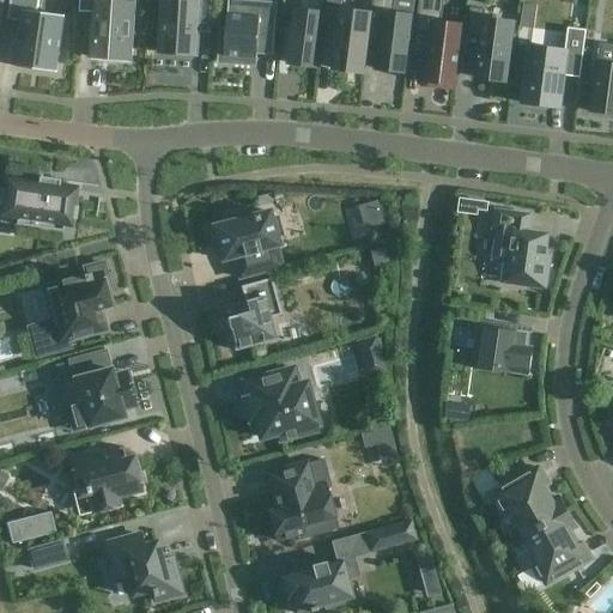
[(56,73),(65,16),(38,12),(40,0),(11,0),(8,20),(23,22),(16,67),(56,73)]
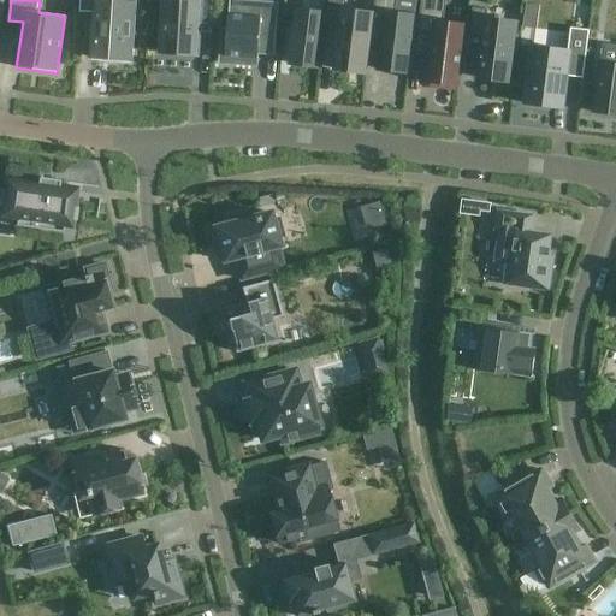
[(81,0),(81,12),(94,13),(92,58),(131,60),(135,4),(98,1),(96,0),(81,0)]
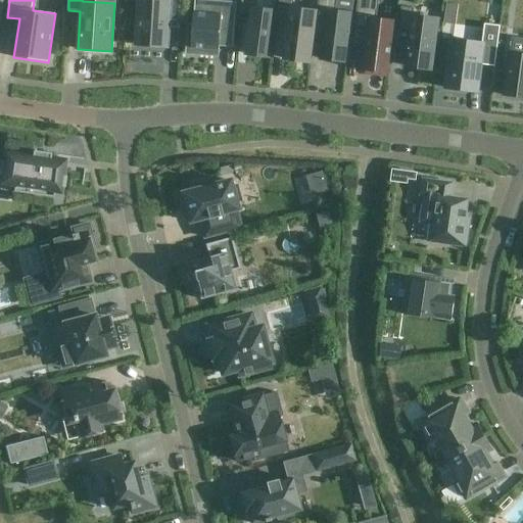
[(158,0),(158,1),(141,0),(139,0),(137,45),(169,47),(170,29),(170,22),(182,24),(183,0),(158,0)]
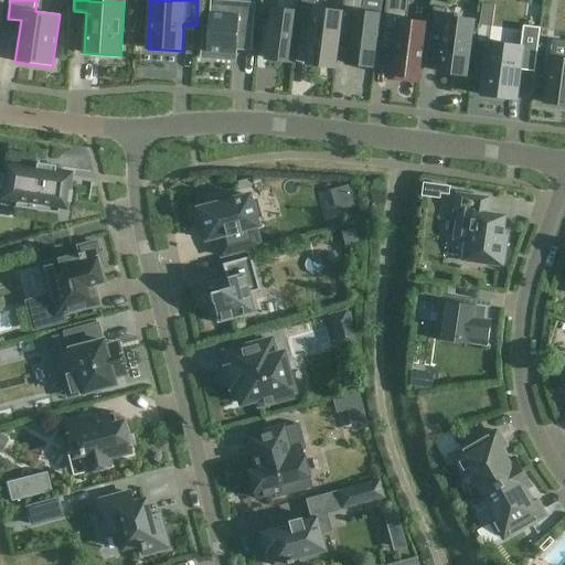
[(344,0),(343,13),(340,35),(350,36),(347,64),(375,67),(382,16),(363,13),(364,0),(344,0)]
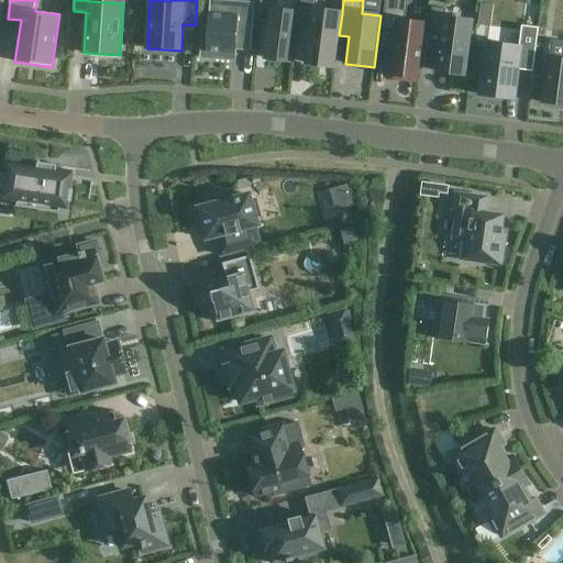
[(394,51),(390,75),(420,78),(427,24),(406,22),(408,0),(385,0),(379,50),(394,51)]
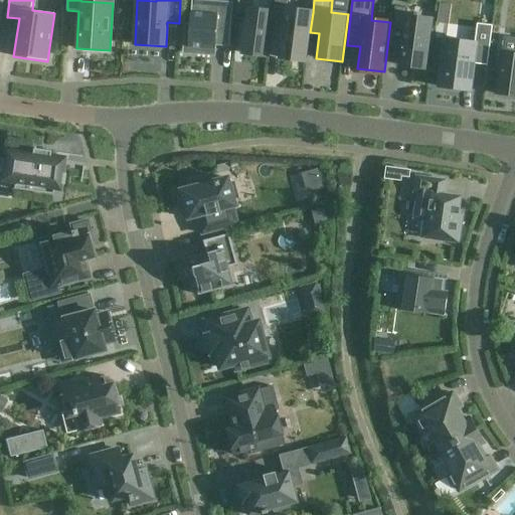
[(216,46),(229,47),(233,3),(217,2),(216,14),(193,12),(192,12),(191,25),(186,25),(184,52),(206,54),(207,49),(215,50),(215,46),(216,46)]
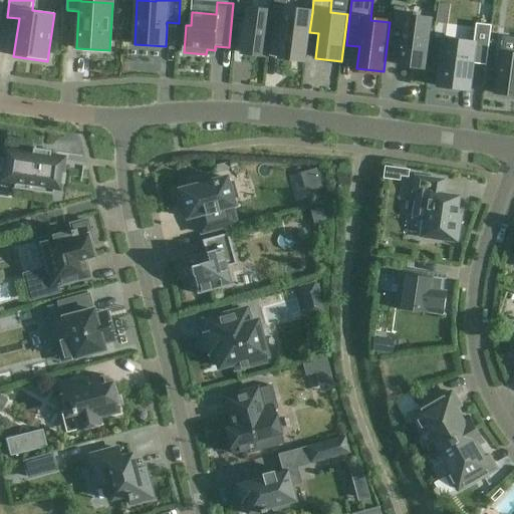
[(395,6),(392,30),(404,32),(399,65),(425,69),(432,19),(407,16),(408,8),(395,6)]
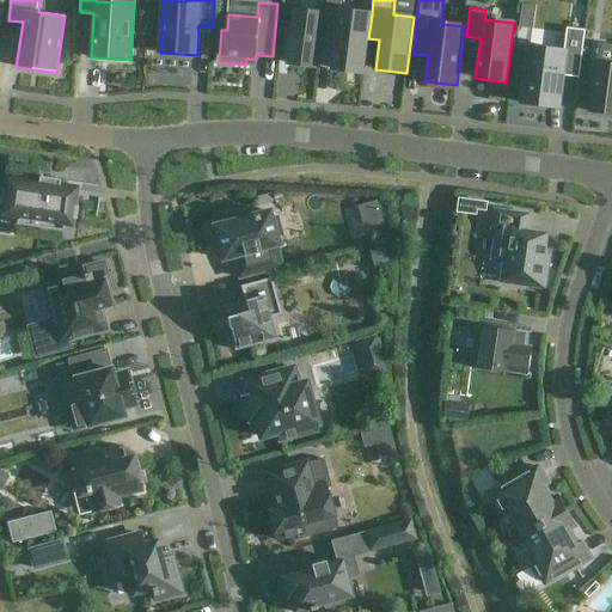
[(287,63),(319,67),(326,14),(294,11),(291,43),(287,63)]
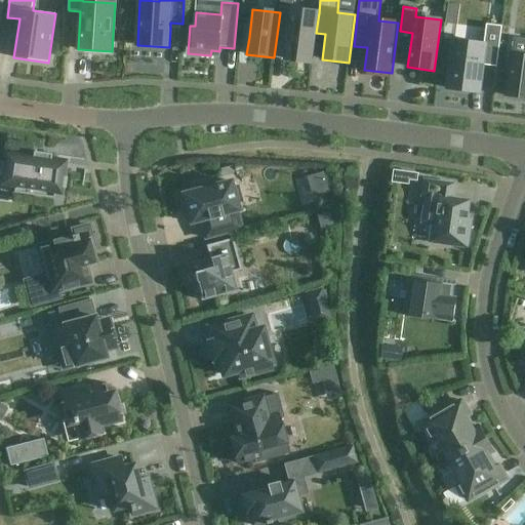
[(312,63),(316,33),(319,12),(291,9),(285,59),(312,63)]
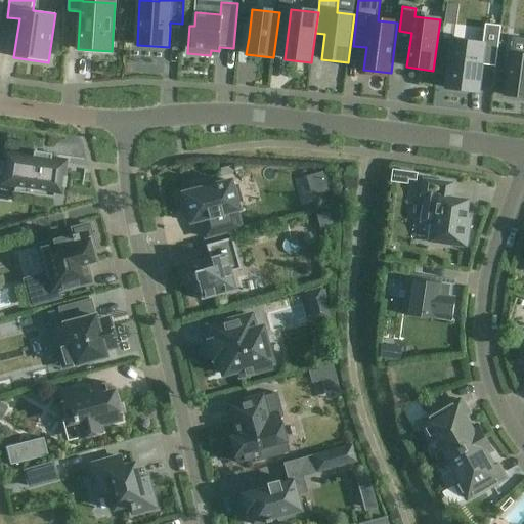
[(454,40),(447,88),(479,92),(482,64),(496,67),(501,26),(486,24),(483,44),(454,40)]
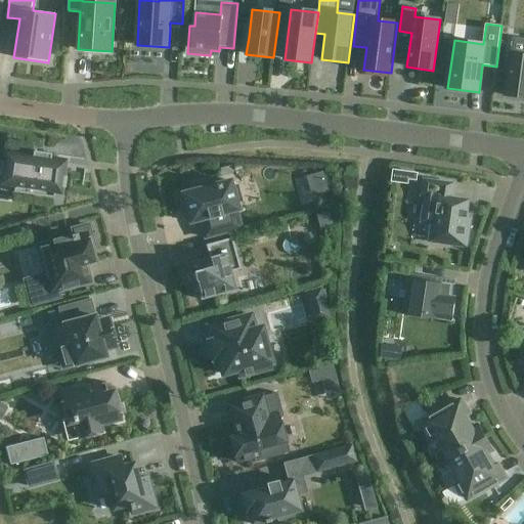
[(523,55),(511,53),(505,95),(523,97),(523,55)]
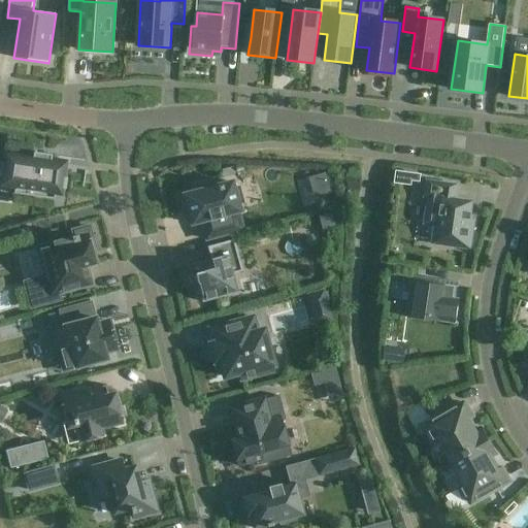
[(4,155),(0,182),(0,186),(13,188),(13,191),(12,194),(54,200),(54,197),(55,194),(60,195),(61,189),(64,190),(65,178),(62,178),(63,172),(64,163),(58,162),(50,161),(50,158),(51,157),(51,156),(32,153),(32,156),(31,158),(4,155)]
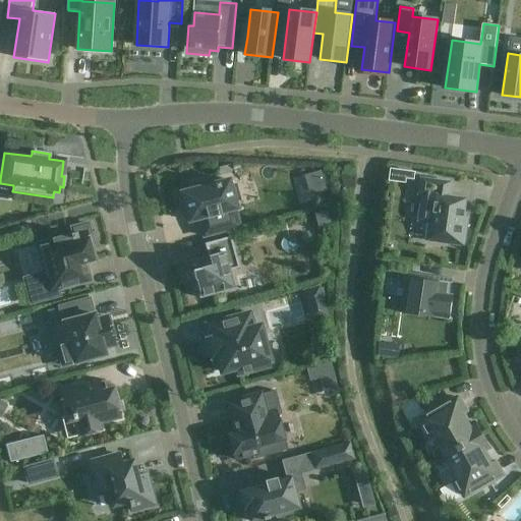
[(430,222),(427,240),(463,245),(466,227),(463,227),(462,227),(466,199),(448,197),(450,183),(421,179),(419,194),(423,194),(422,207),(420,221),(429,222),(430,222)]
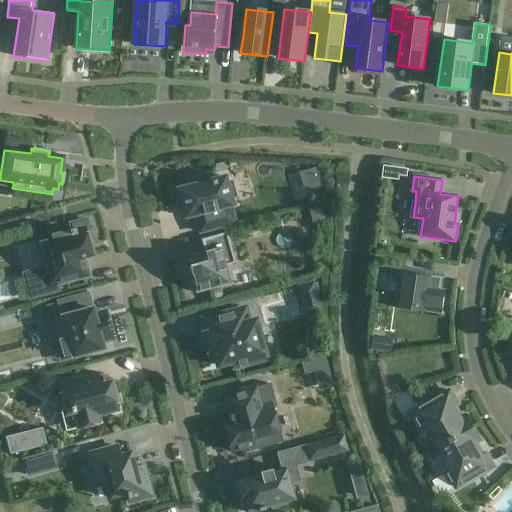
[(178,191),(174,192),(178,206),(182,205),(182,207),(183,206),(186,217),(195,215),(200,233),(234,224),(230,206),(232,205),(230,199),(235,197),(231,183),(226,184),(224,177),(207,182),(206,178),(191,182),(192,186),(177,190),(178,191)]
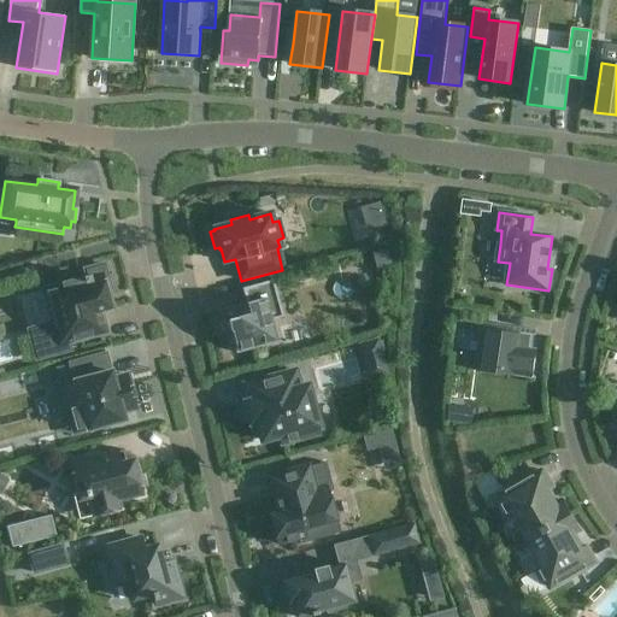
[(106,334),(105,331),(100,312),(111,310),(106,291),(110,289),(103,265),(83,270),(86,277),(83,278),(60,285),(60,286),(43,291),(52,324),(28,330),(36,360),(70,351),(68,344),(106,334)]
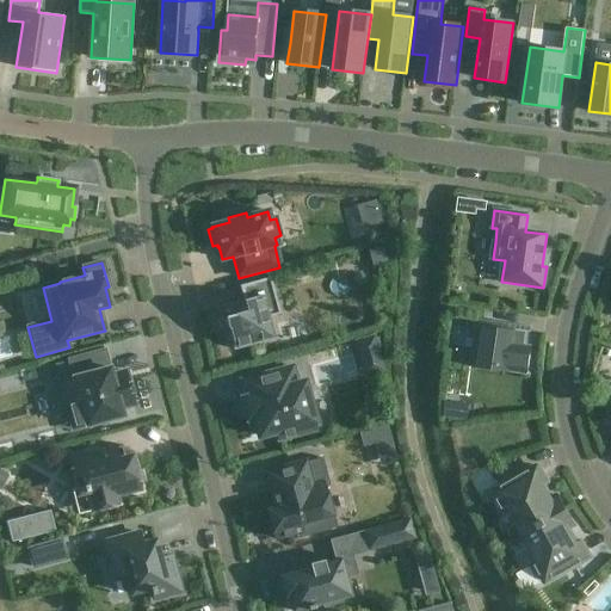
[(229,328),(234,349),(273,339),(267,316),(265,316),(259,298),(273,295),(270,279),(241,287),(245,301),(223,307),(226,318),(224,318),(228,329),(229,328)]
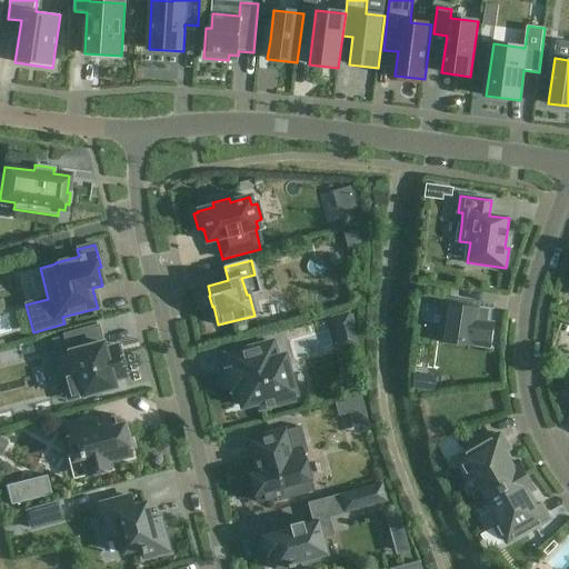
[(475,346),(491,349),(495,332),(487,331),(490,310),(480,309),(480,308),(445,302),(438,342),(475,347),(475,346)]
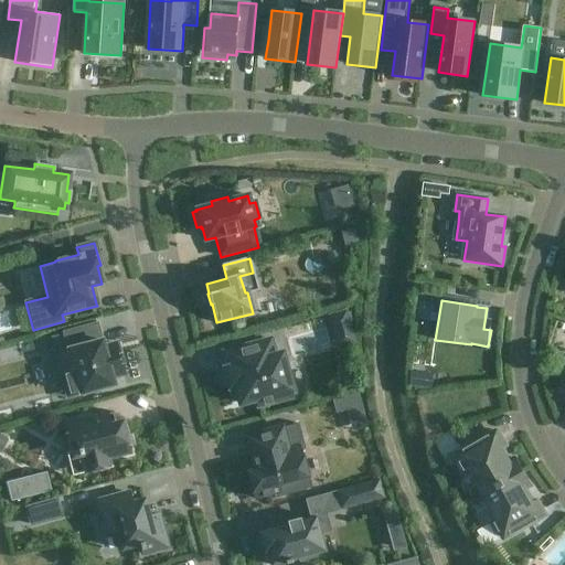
[(67,397),(81,394),(113,385),(112,379),(124,375),(118,352),(116,353),(115,345),(116,345),(115,343),(103,347),(96,324),(63,333),(67,350),(56,353),(62,376),(67,397)]
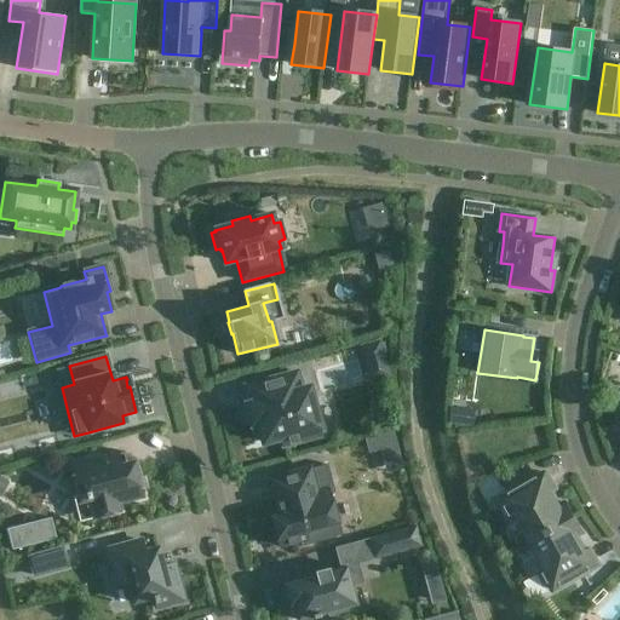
[(262,438),(263,443),(281,438),(283,445),(302,440),(300,434),(319,429),(308,389),(300,391),(296,374),(247,388),(251,405),(247,406),(252,425),(254,424),(258,440),(262,438)]
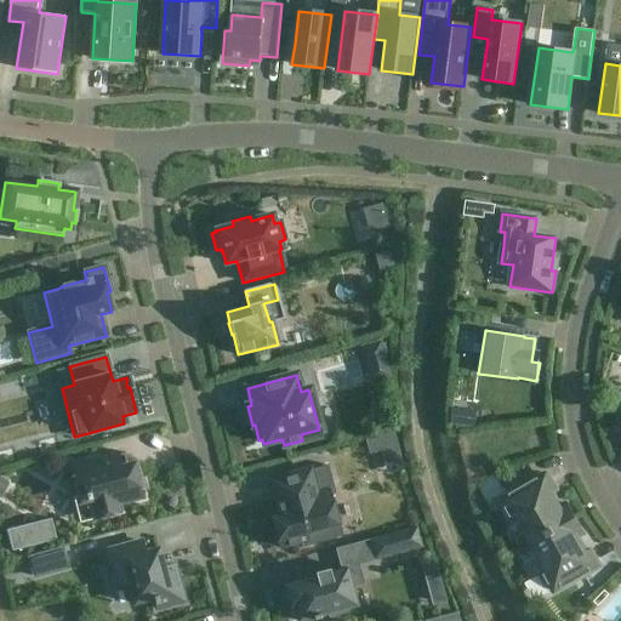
[(379,432),(381,449),(410,445),(408,428),(379,432)]
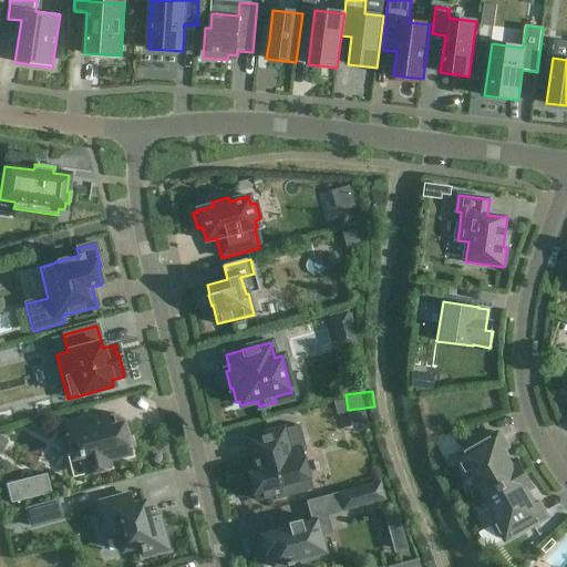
[(130,455),(123,426),(116,429),(113,414),(63,428),(71,454),(76,453),(79,457),(80,457),(85,474),(110,468),(107,462),(130,455)]
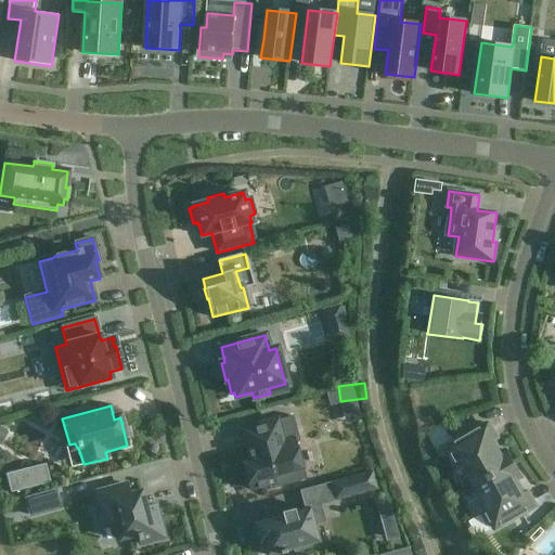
[(278,418),(240,429),(248,463),(242,464),(243,467),(240,468),(243,481),(246,480),(249,490),(269,485),(274,483),(272,477),(284,473),(285,478),(289,476),(291,477),(302,474),(295,443),(299,442),(293,416),(278,421),(278,418)]
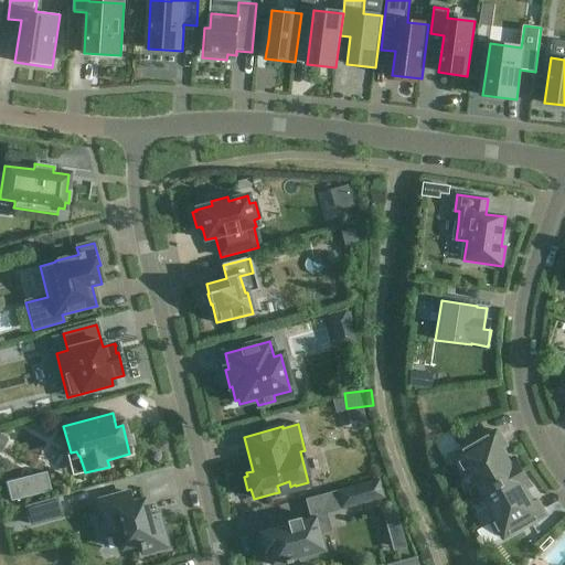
[(471,473),(483,496),(524,472),(516,459),(510,462),(502,448),(505,446),(498,432),(457,455),(468,475),(471,473)]
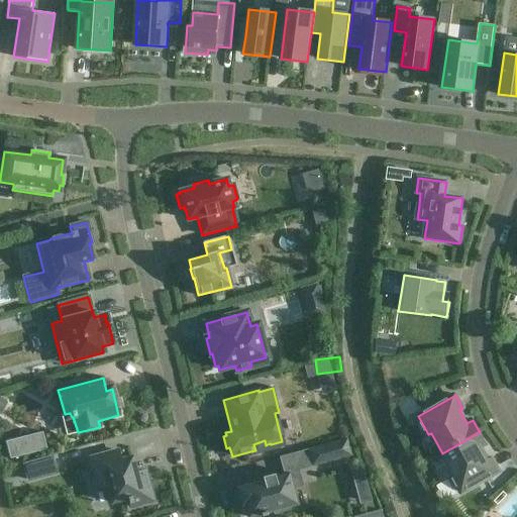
[(42,432),(5,441),(10,459),(46,449),(42,432)]
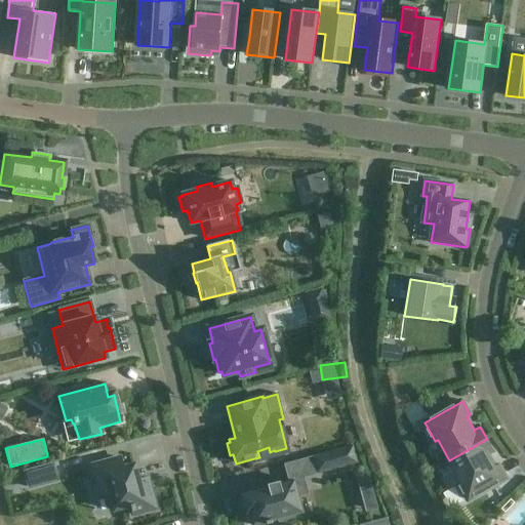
[(494,451),(487,439),(449,460),(461,481),(458,483),(469,501),(507,479),(499,466),(495,468),(488,454),(494,451)]
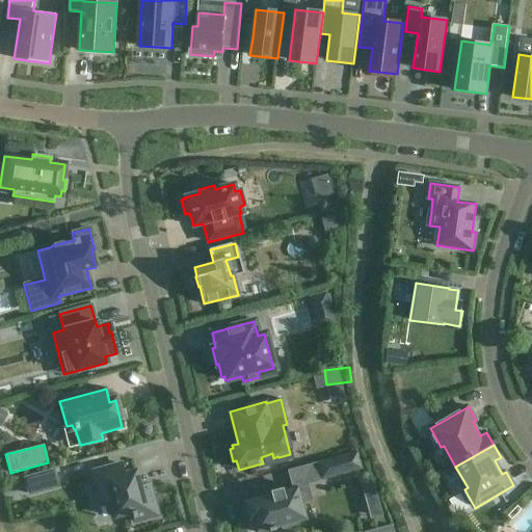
[(356,453),(317,463),(321,479),(361,469),(356,453)]
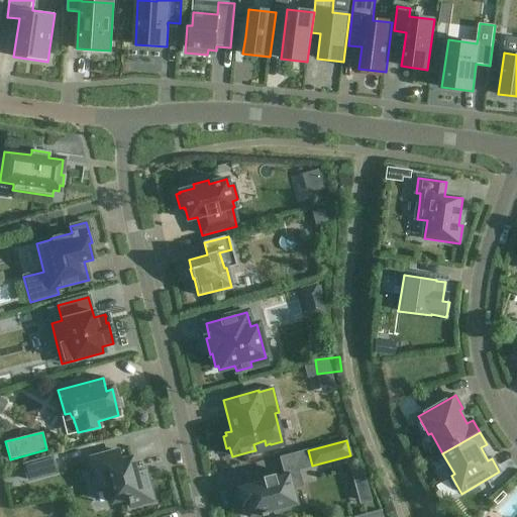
[(89,458),(94,476),(103,474),(111,503),(126,499),(128,504),(129,503),(130,508),(153,502),(147,482),(138,485),(131,457),(120,460),(117,451),(89,458)]
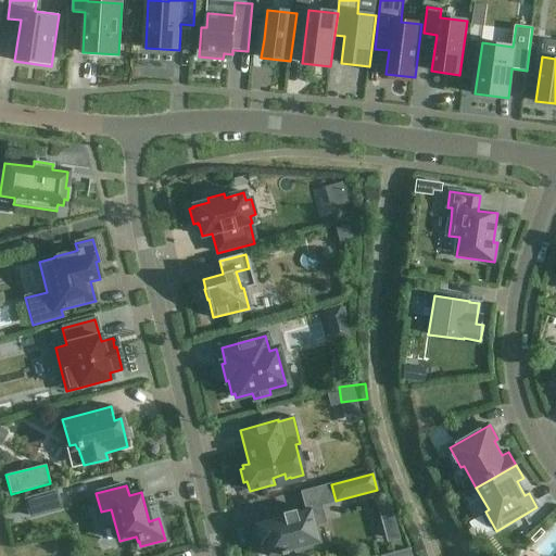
[(26,501),(30,517),(60,509),(55,493),(26,501)]
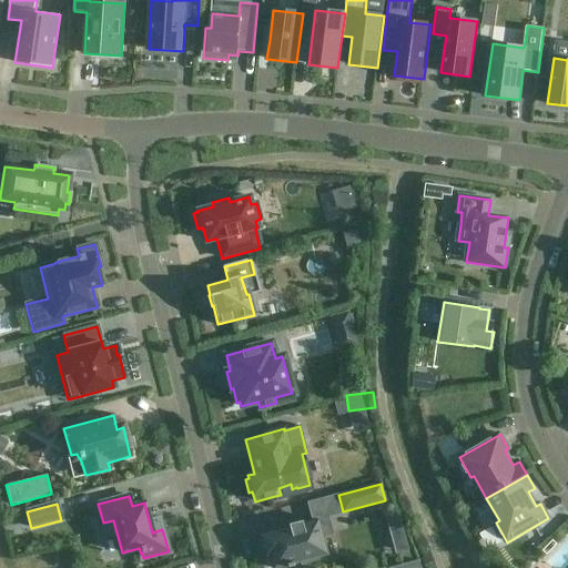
[(409,508),(399,511),(407,539),(417,537),(409,508)]
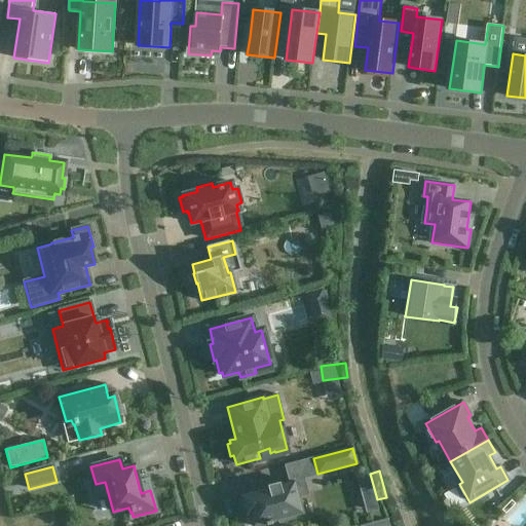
[(307,494),(302,479),(277,486),(277,484),(266,486),(267,488),(239,496),(245,516),(249,515),(251,525),(254,525),(264,524),(264,525),(270,524),(269,522),(277,520),(278,523),(294,519),(293,516),(301,514),(297,497),(307,494)]
